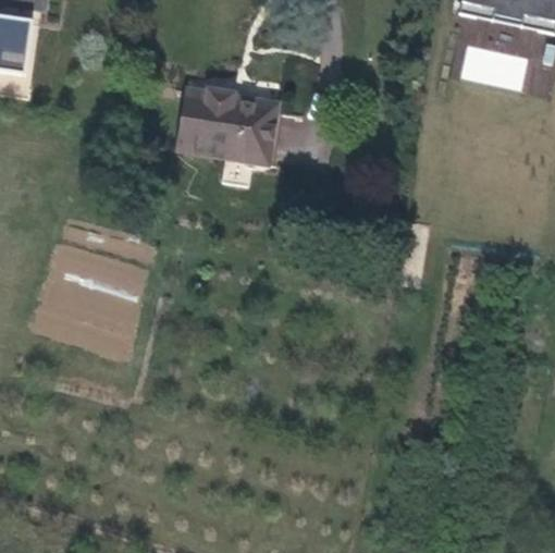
[(457,11),(459,0),(452,0),(451,10),(457,11)]
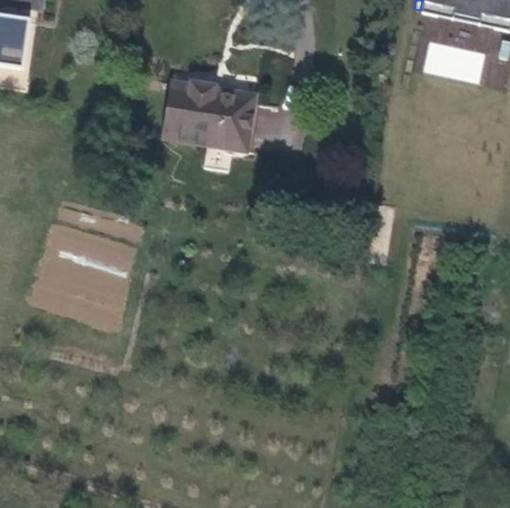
[(422,0),(420,10),(508,29),(509,21),(509,0),(422,0)]
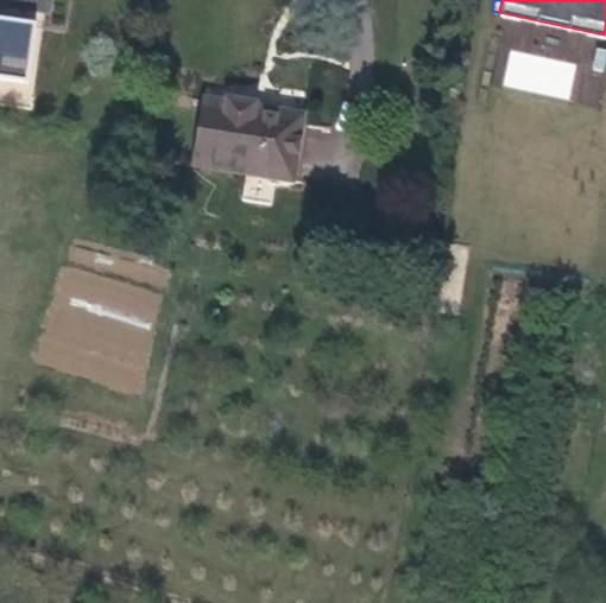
[(0,73),(26,77),(35,19),(0,13),(0,73)]
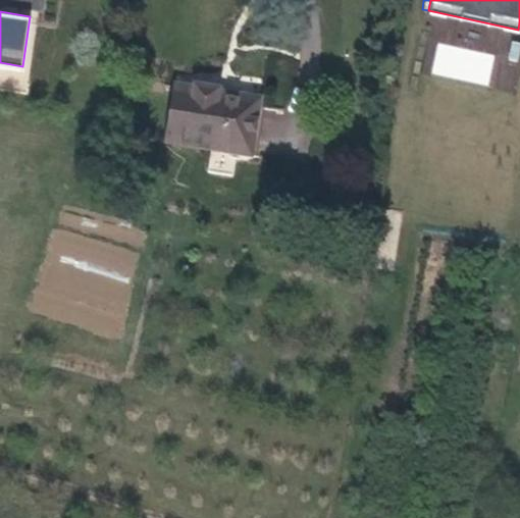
[(249,153),(257,102),(216,95),(217,86),(193,82),(193,85),(173,82),(164,140),(249,153)]
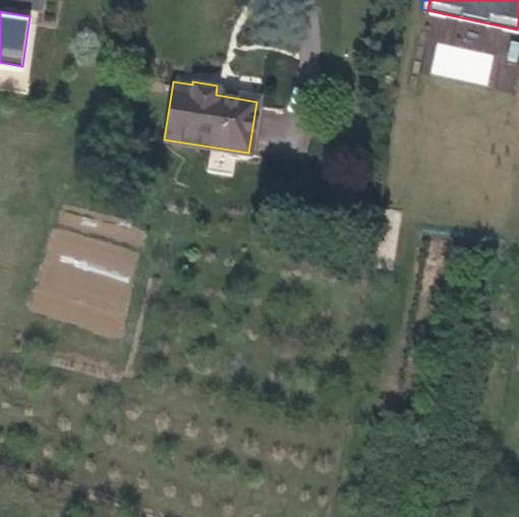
[(257,93),(217,85),(216,95),(256,102),(257,93)]
